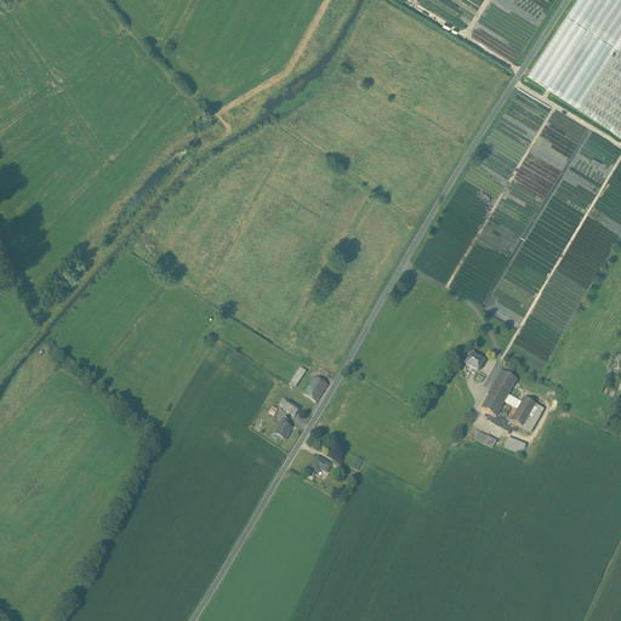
[(620,0),(577,0),(528,77),(580,110),(620,46),(620,0)]
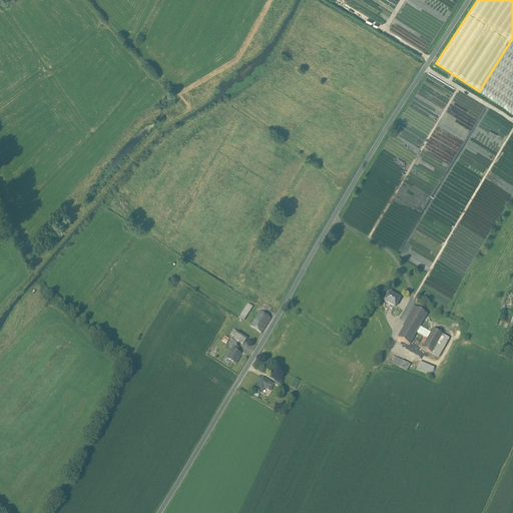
[(512,38),(479,91),(512,113),(512,38)]
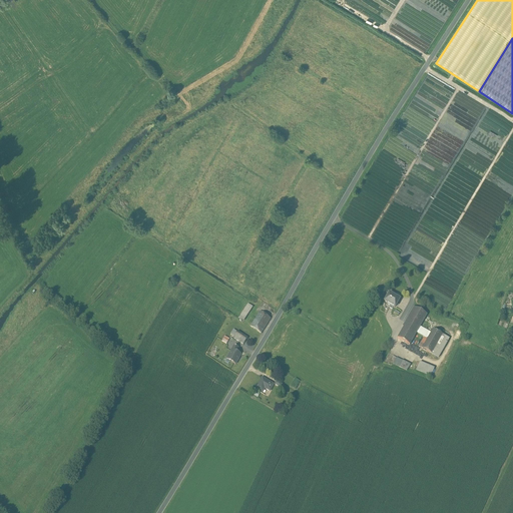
[(400,299),(389,293),(384,302),(388,304),(387,305),(390,307),(391,306),(395,308),(400,299)]
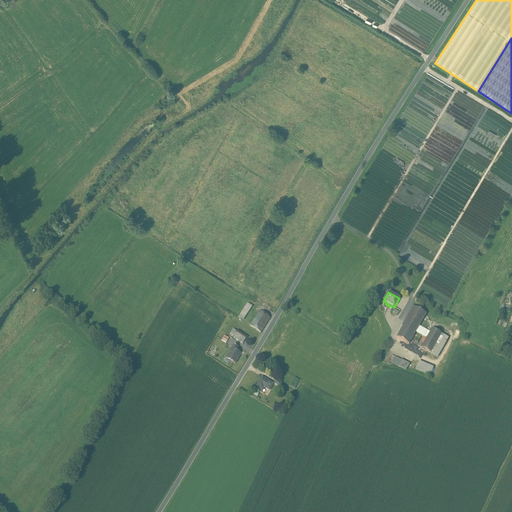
[(248,303),(238,318),(243,321),(252,307),(248,303)]
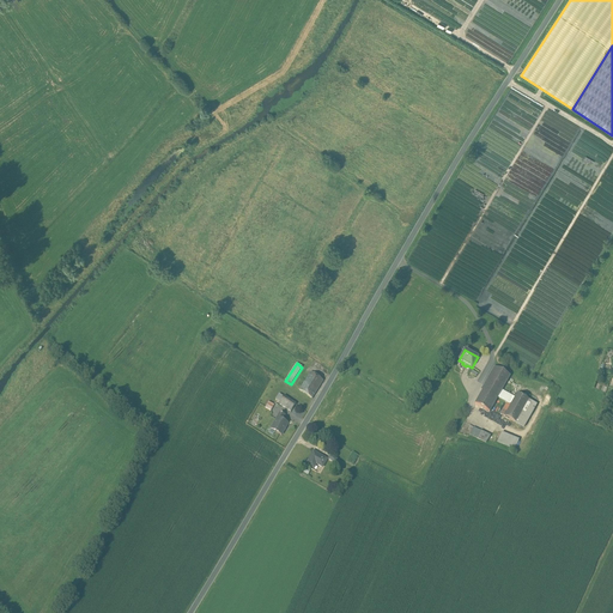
[(490,374),(481,390),(483,390),(475,404),(490,412),(498,398),(507,404),(501,414),(504,417),(517,394),(504,387),(510,376),(498,369),(493,376),(490,374)]
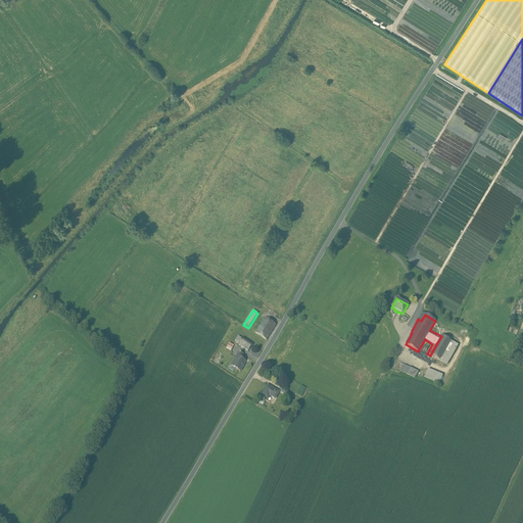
[(276,325),(266,318),(255,333),(266,340),(276,325)]
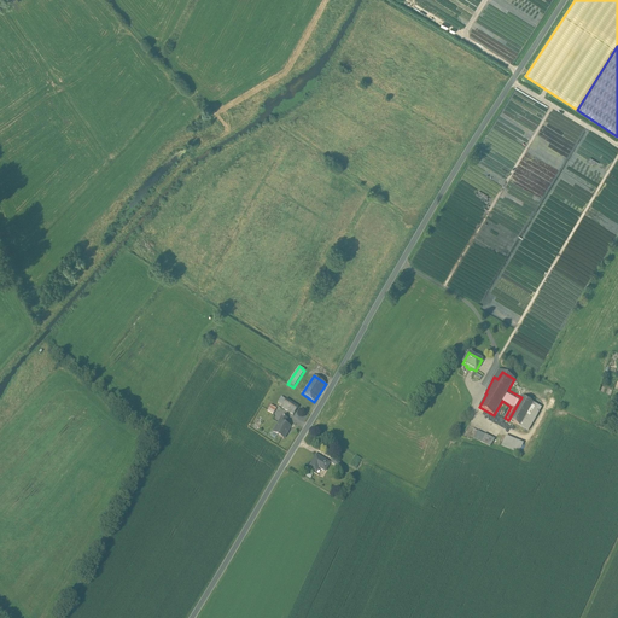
[(522,397),(508,420),(520,427),(534,403),(522,397)]
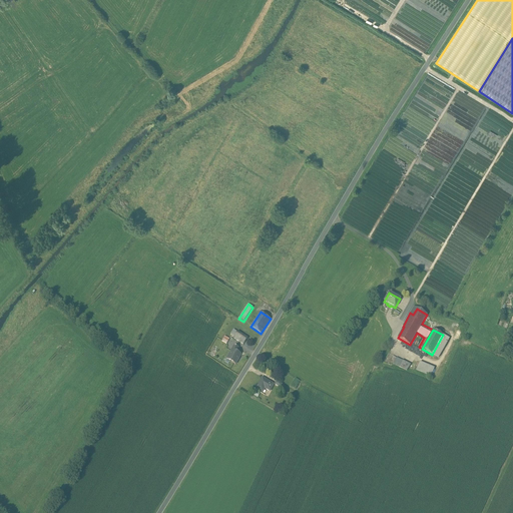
[(237,331),(233,338),(243,345),(247,338),(237,331)]
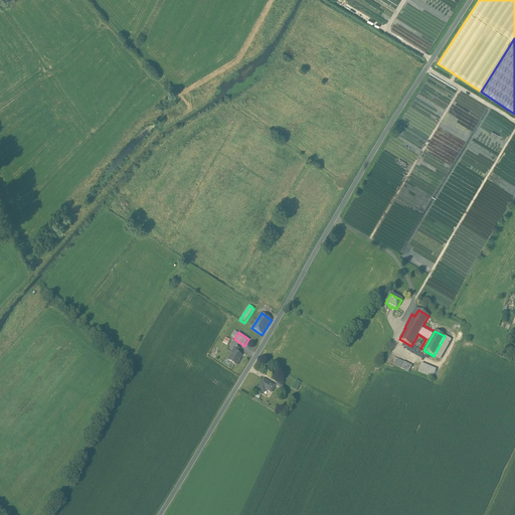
[(445,336),(434,356),(440,359),(451,340),(445,336)]
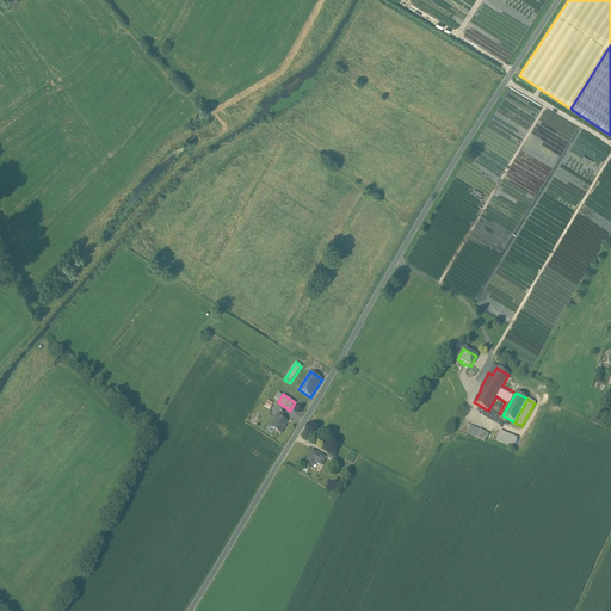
[(279,411),(275,418),(276,418),(271,426),(275,429),(273,430),(281,433),(288,421),(282,419),(284,414),(279,411)]
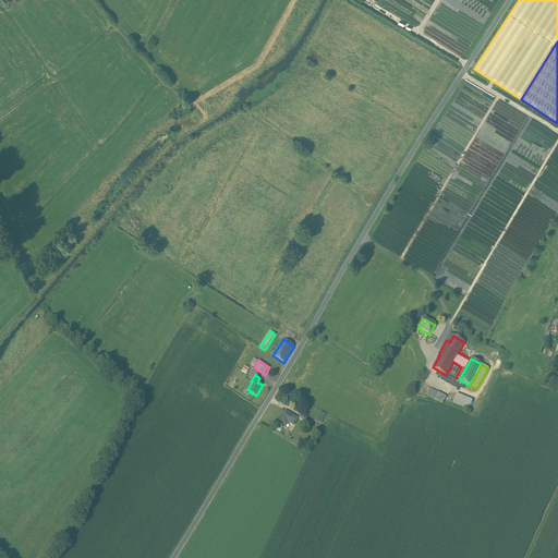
[(437,392),(432,389),(427,396),(434,399),(437,392)]
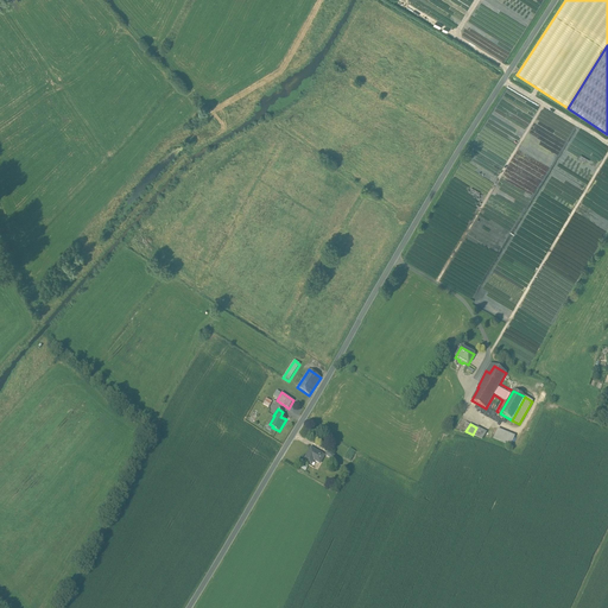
[(486,432),(476,428),(473,435),(473,436),(482,441),(486,432)]
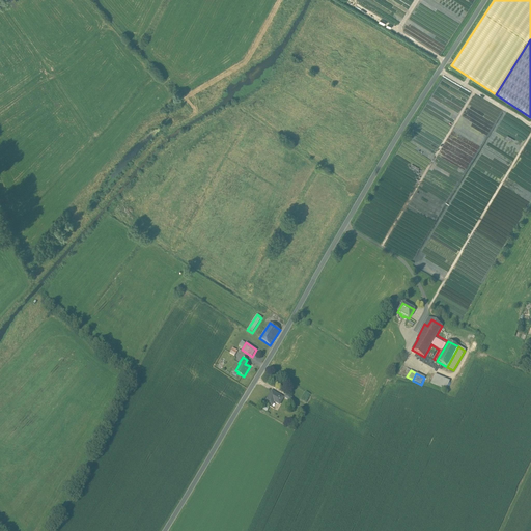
[(449,382),(434,375),(430,384),(446,390),(449,382)]
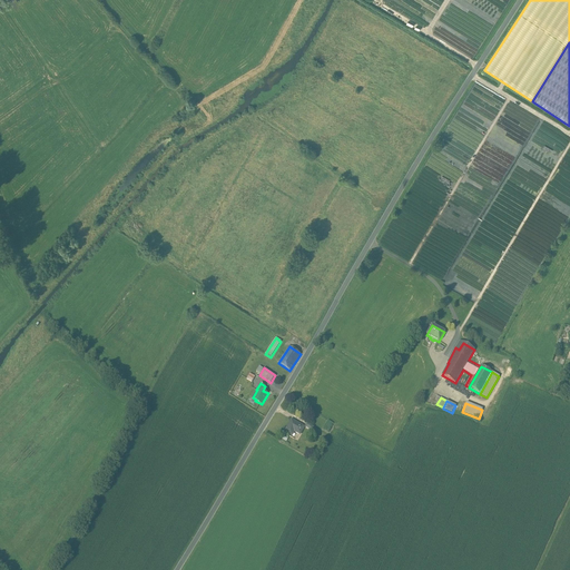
[(304,428),(292,421),(284,432),(290,435),(293,431),(300,435),(304,428)]
